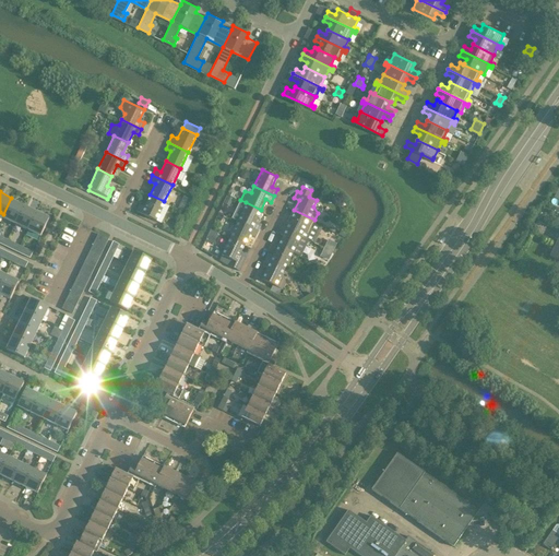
[(183,193),(180,199),(188,203),(189,201),(191,197),(183,193)]
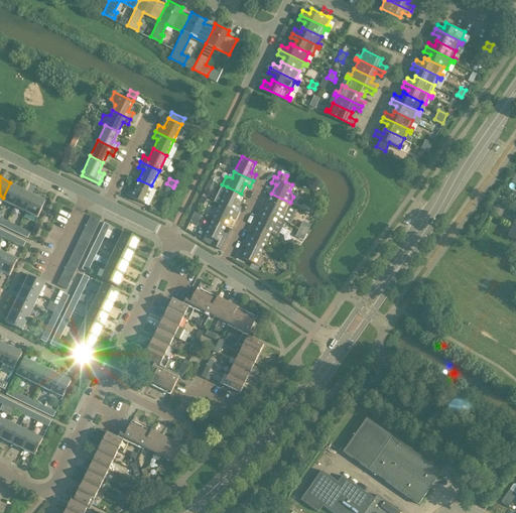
[(156,187),(151,185),(138,179),(133,188),(128,186),(126,193),(144,202),(147,196),(152,198),(156,187)]
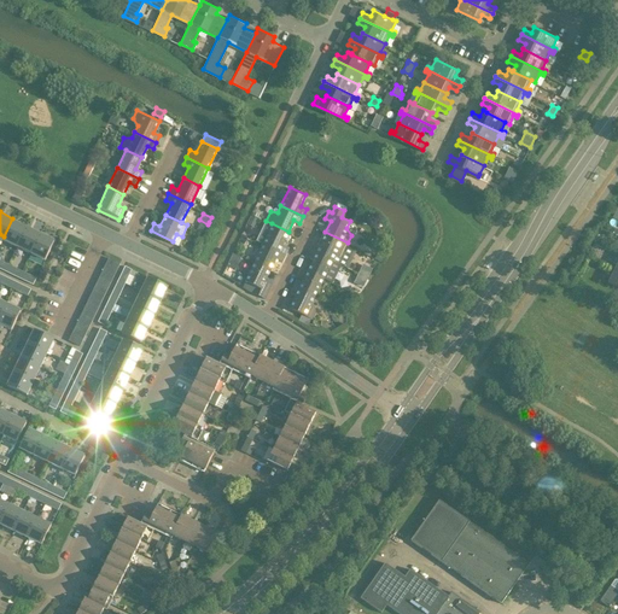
[(12,218),(4,237),(17,244),(27,224),(12,218)]
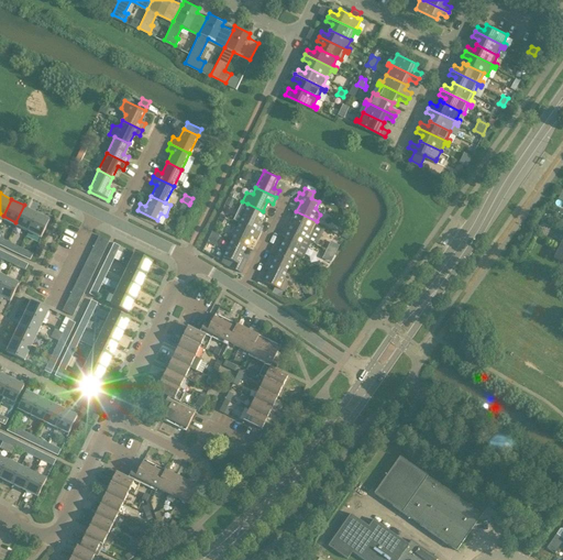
[(240,220),(260,230),(263,224),(257,221),(263,211),(247,204),(240,220)]
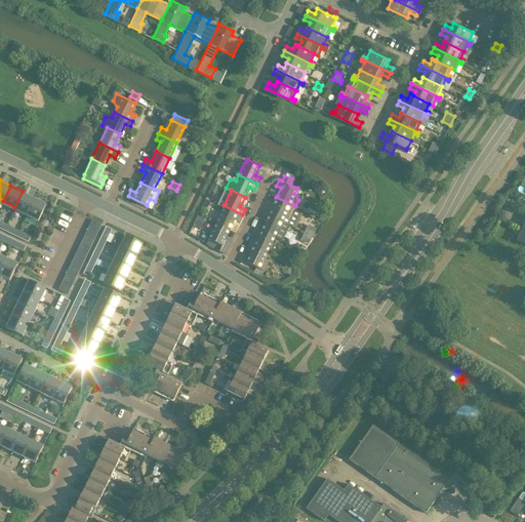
[(23,191),(14,207),(27,212),(34,197),(23,191)]
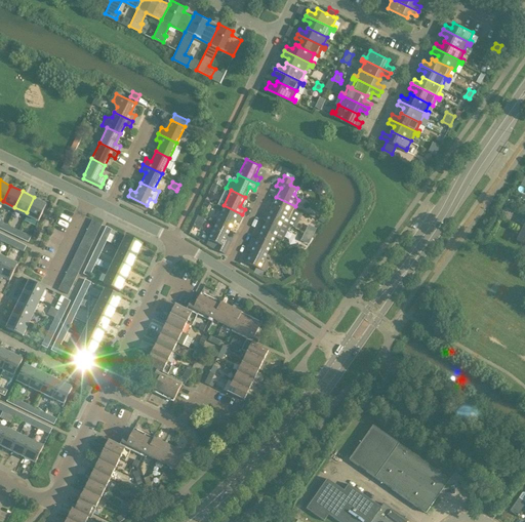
[(34,197),(27,212),(38,218),(46,202),(34,197)]
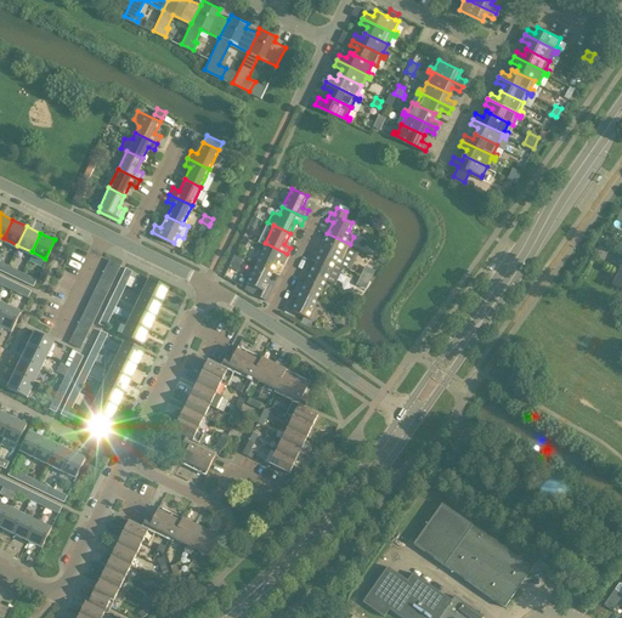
[(349,254),(345,253),(350,244),(327,233),(322,245),(316,243),(312,249),(334,260),(337,254),(346,259),(349,254)]
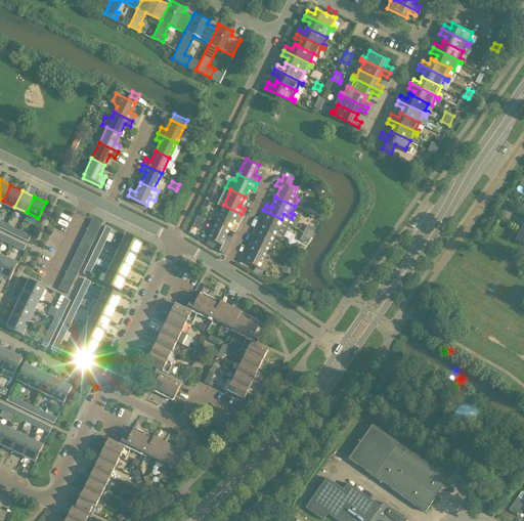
[(215,220),(229,227),(233,218),(238,220),(242,214),(223,205),(215,220)]
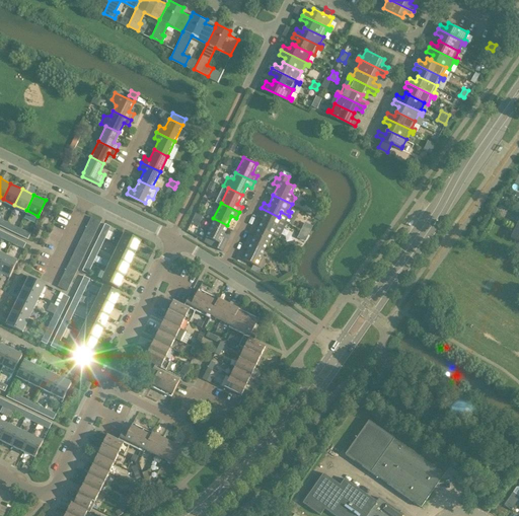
[(257,226),(272,232),(279,217),(261,208),(257,214),(263,216),(257,226)]
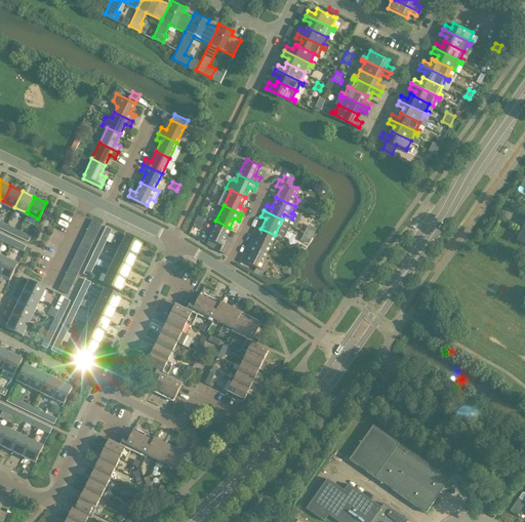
[(198,213),(193,224),(200,227),(205,216),(198,213)]
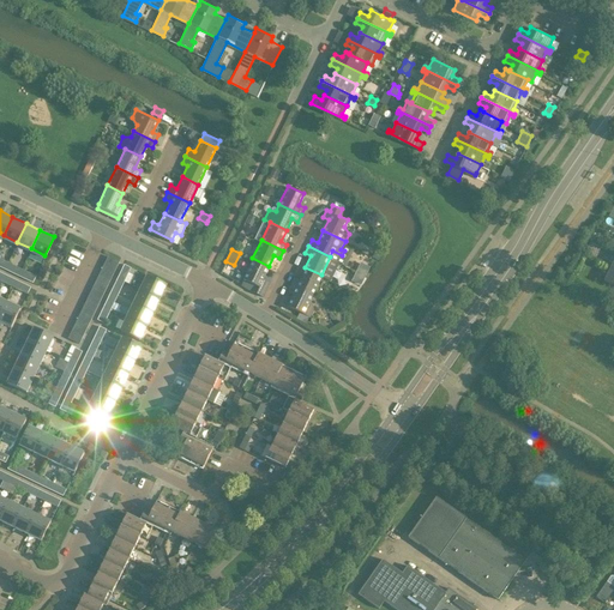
[(106,260),(116,265),(119,259),(108,254),(106,260)]
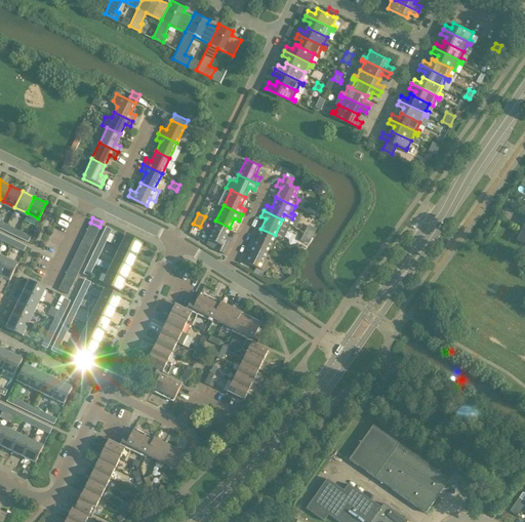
[(225,251),(227,246),(230,240),(225,238),(230,228),(215,221),(208,237),(209,237),(207,242),(213,246),(225,251)]
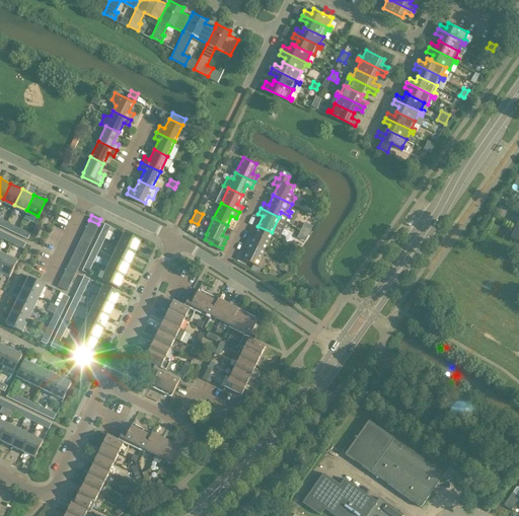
[(86,225),(95,230),(98,224),(89,220),(86,225)]
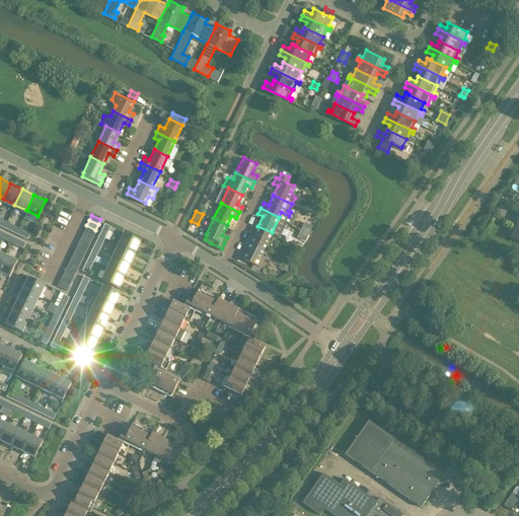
[(306,221),(303,228),(308,231),(312,224),(306,221)]
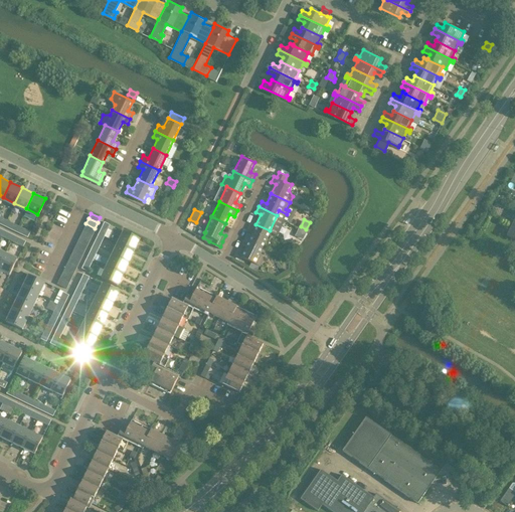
[(16,229),(19,223),(11,220),(8,226),(16,229)]
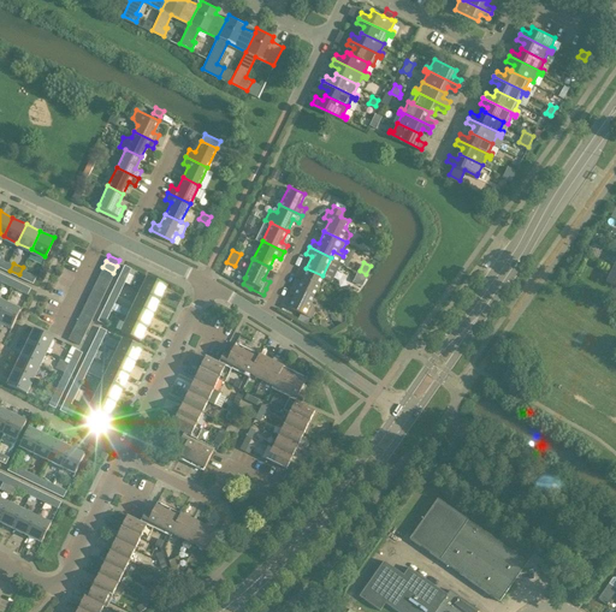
[(100,273),(111,279),(113,273),(102,267),(100,273)]
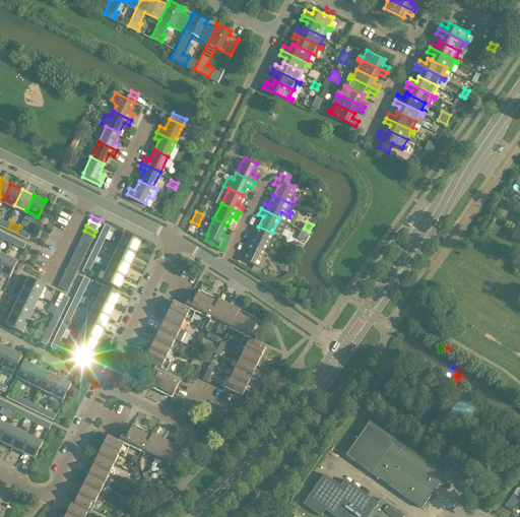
[(100,234),(106,237),(109,229),(103,227),(100,234)]
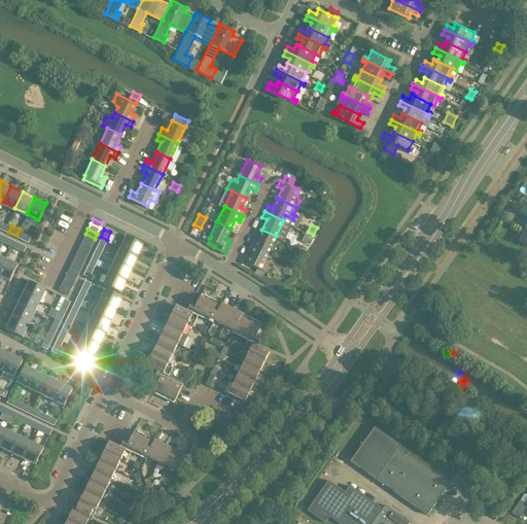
[(249,242),(269,251),(276,236),(261,230),(257,239),(252,237),(249,242)]
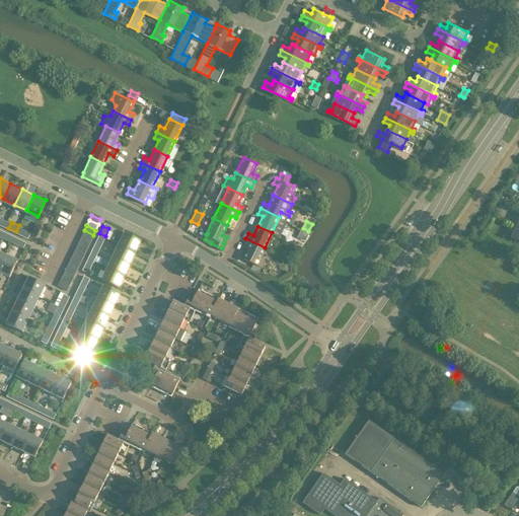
[(22,228),(19,233),(27,237),(30,232),(22,228)]
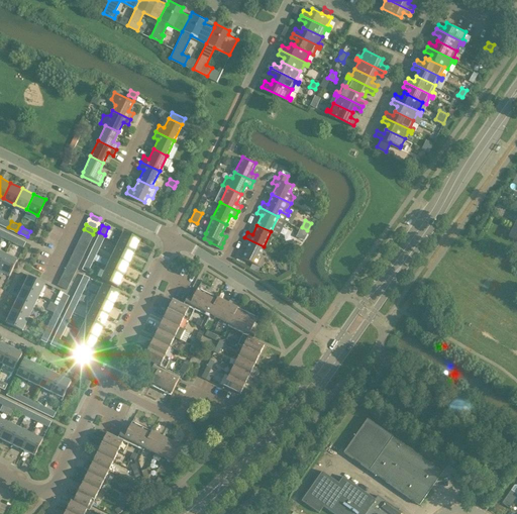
[(303,238),(307,230),(302,227),(298,235),(303,238)]
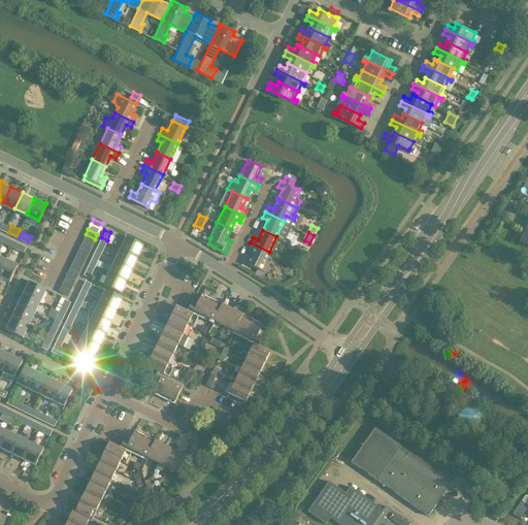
[(3,233),(0,238),(8,243),(10,237),(3,233)]
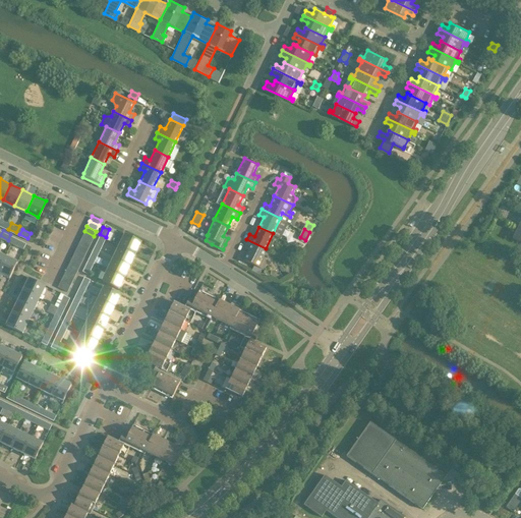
[(81,237),(91,241),(94,236),(84,231),(81,237)]
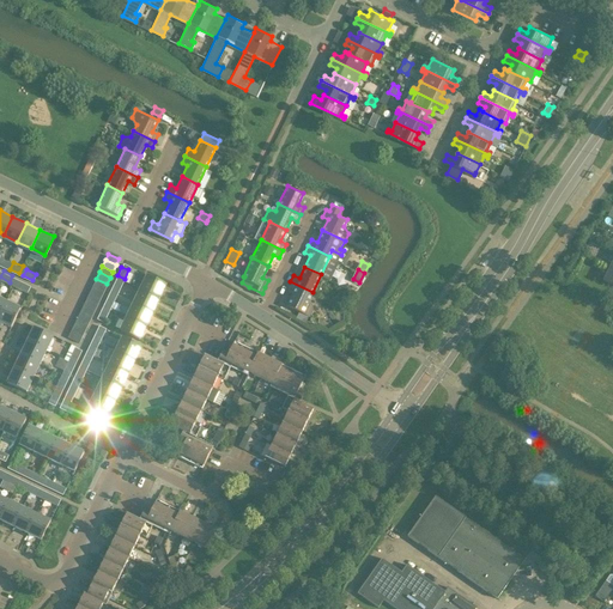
[(140,287),(159,296),(167,281),(147,273),(140,287)]
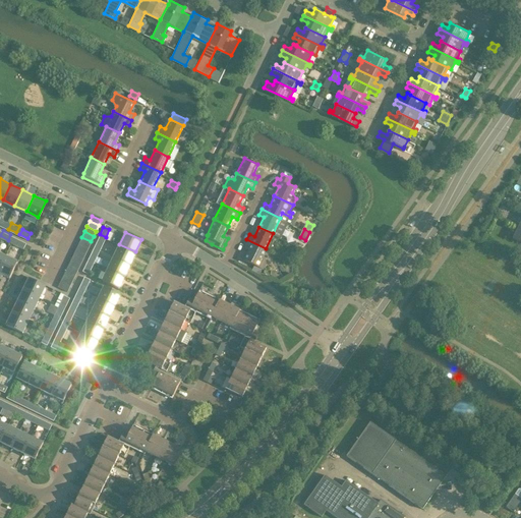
[(14,236),(11,241),(19,245),(22,239),(14,236)]
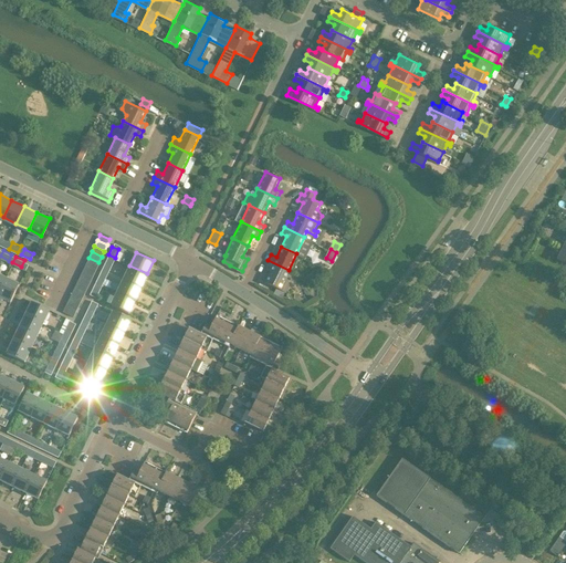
[(86,263),(96,268),(98,262),(88,258),(86,263)]
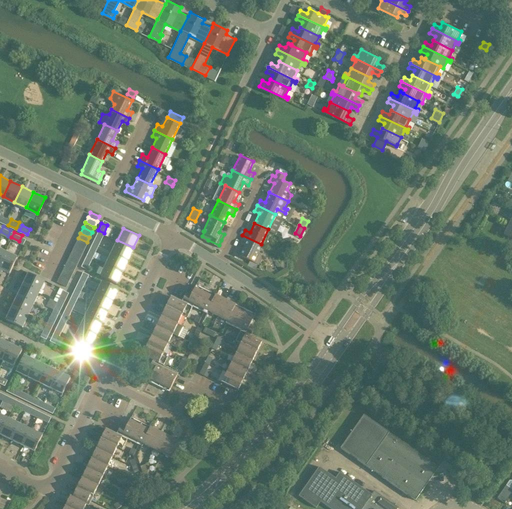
[(92,241),(98,244),(102,237),(96,234),(92,241)]
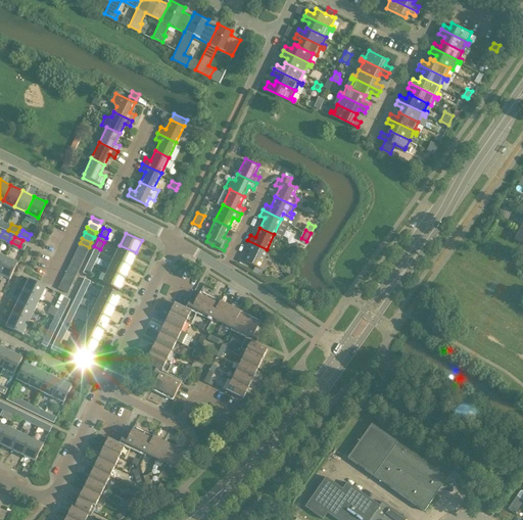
[(267,249),(247,240),(245,246),(249,248),(244,260),(255,265),(264,268),(267,261),(264,254),(267,249)]
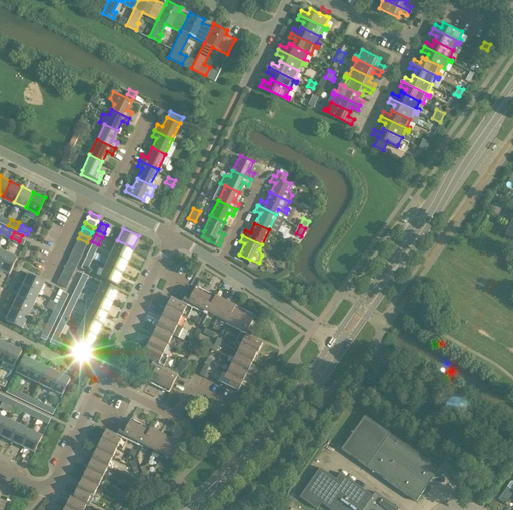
[(75,243),(84,247),(87,242),(78,238),(75,243)]
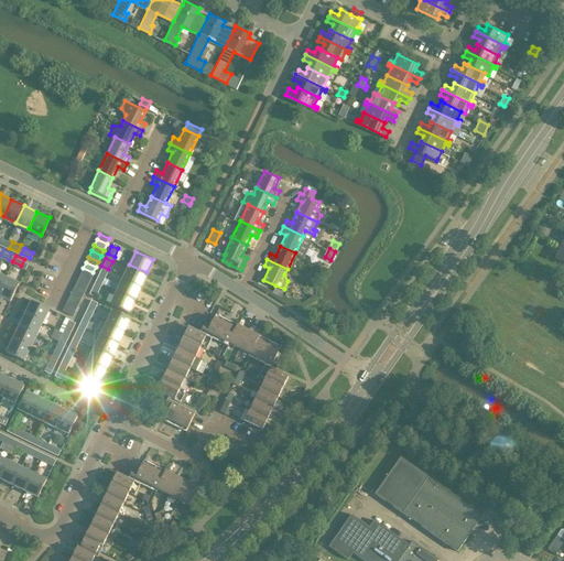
[(147,272),(129,265),(123,277),(141,286),(147,272)]
